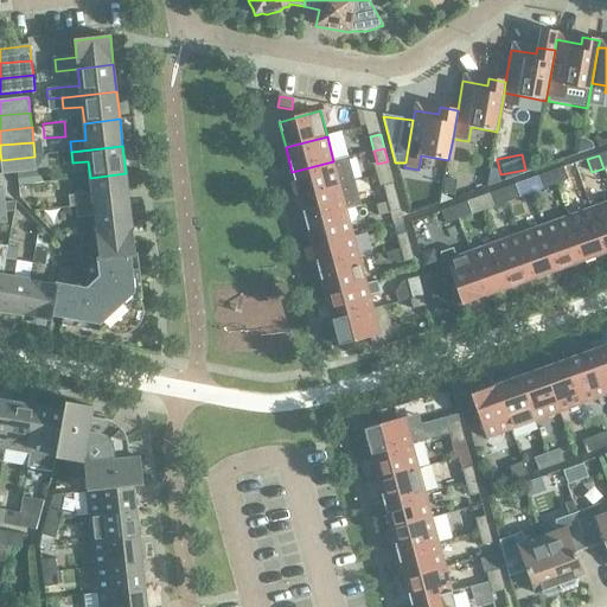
[(34,157),(1,160),(2,176),(37,172),(34,157)]
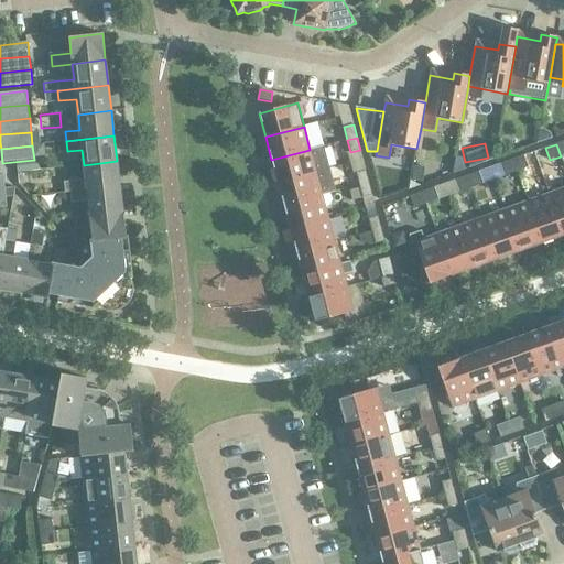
[(278,183),(328,170),(323,147),(310,150),(271,160),(278,183)]
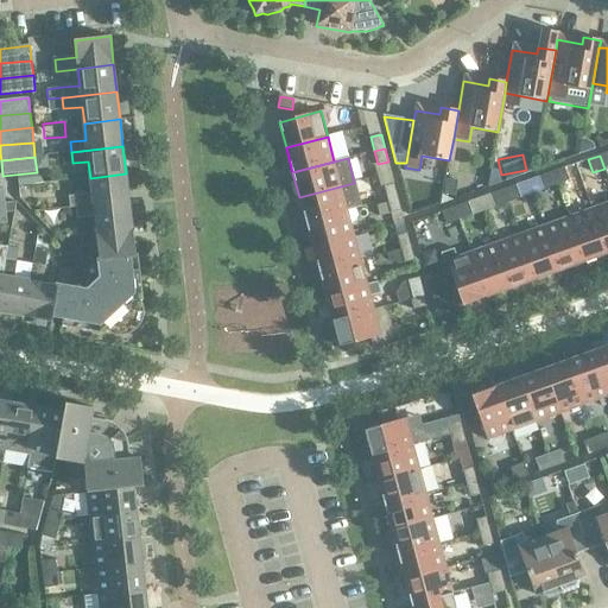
[(552,172),(557,185),(570,181),(565,168),(552,172)]
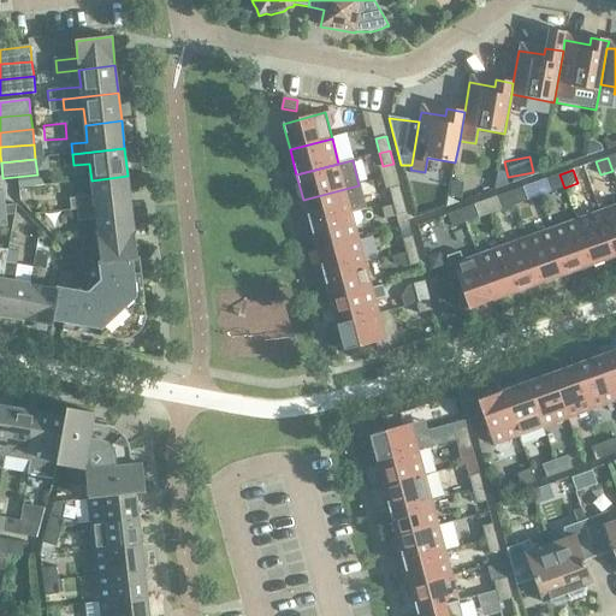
[(564,188),(560,175),(546,179),(551,193),(564,188)]
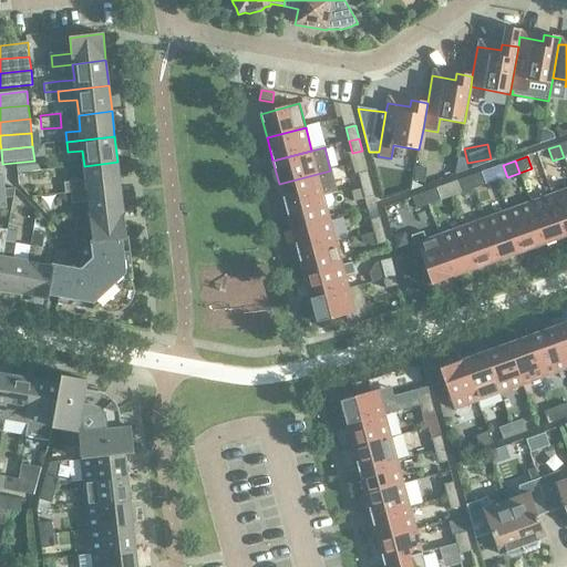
[(66,194),(72,194),(121,188),(117,162),(84,166),(86,182),(65,184),(66,194)]
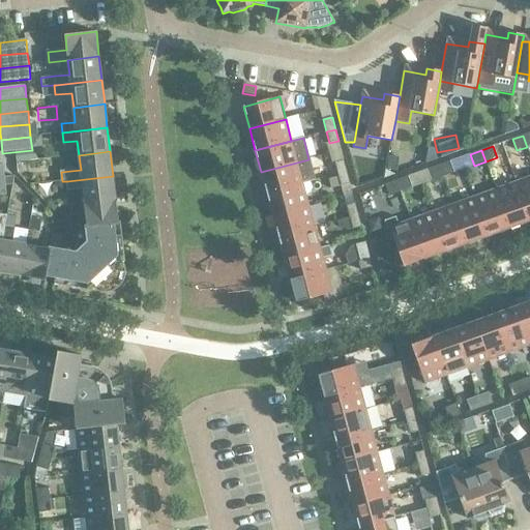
[(350,181),(361,180),(357,154),(347,156),(350,181)]
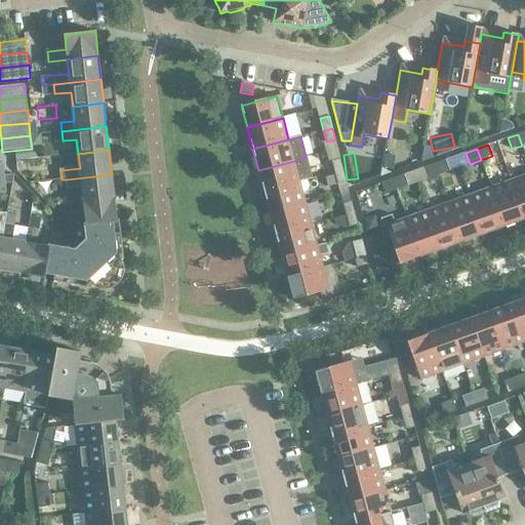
[(299,183),(312,178),(306,158),(258,170),(265,192),(299,183)]
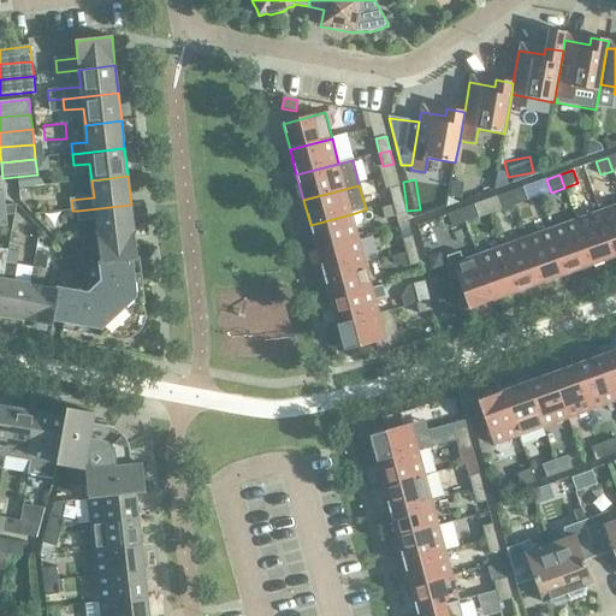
[(394,203),(403,200),(400,187),(389,189),(394,203)]
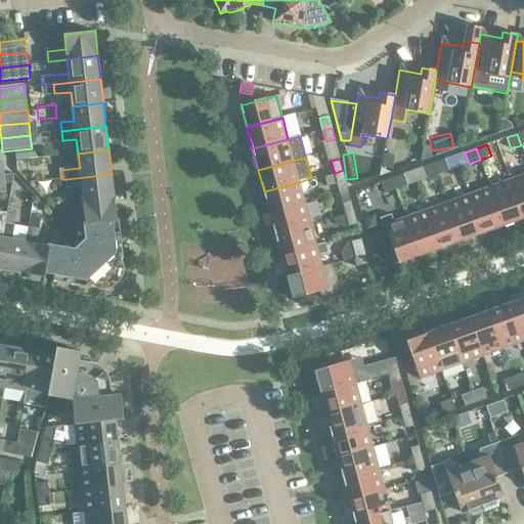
[(434,164),(438,175),(449,171),(445,160),(434,164)]
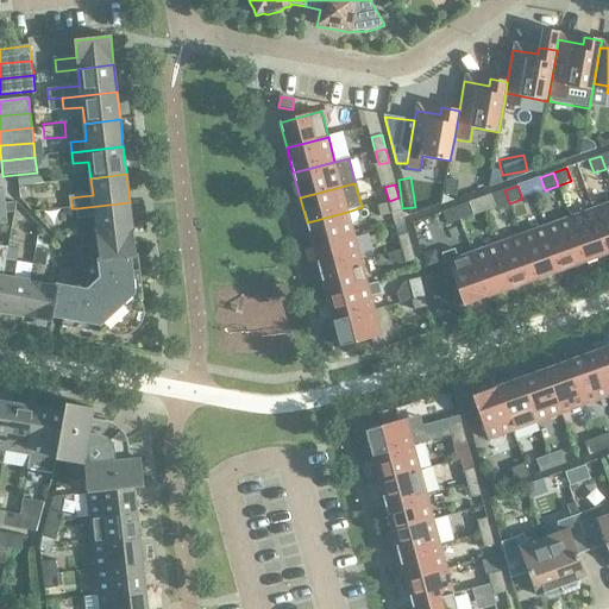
[(509,203),(504,190),(493,195),(497,207),(509,203)]
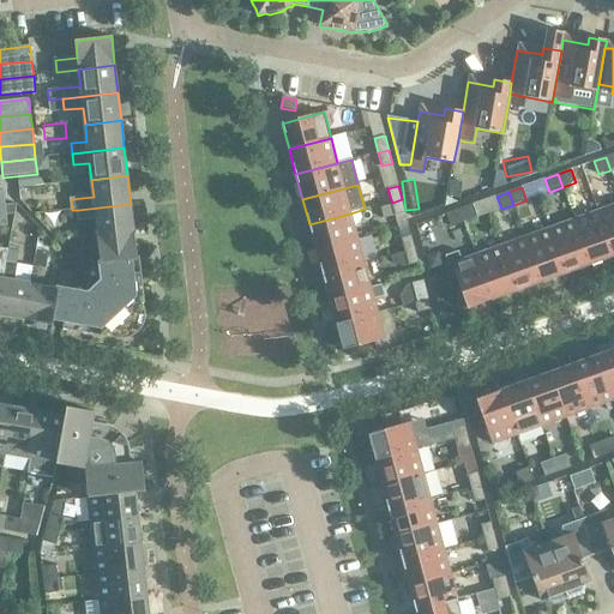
[(402,199),(392,203),(396,216),(405,214),(402,199)]
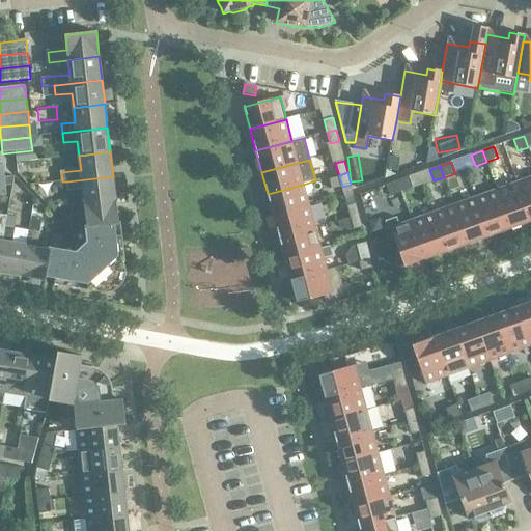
[(83,189),(84,203),(115,200),(113,176),(67,182),(68,190),(83,189)]
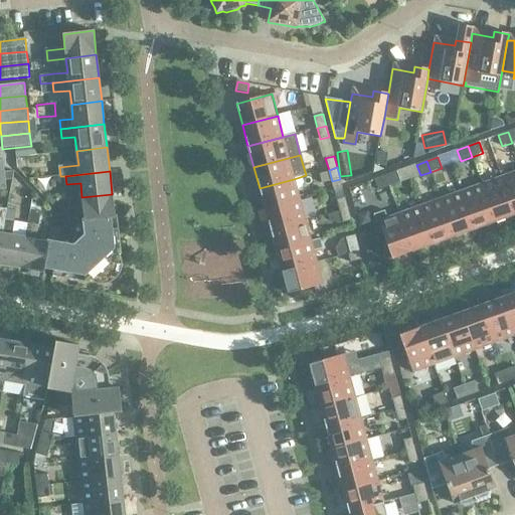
[(385,176),(389,186),(400,183),(396,172),(385,176)]
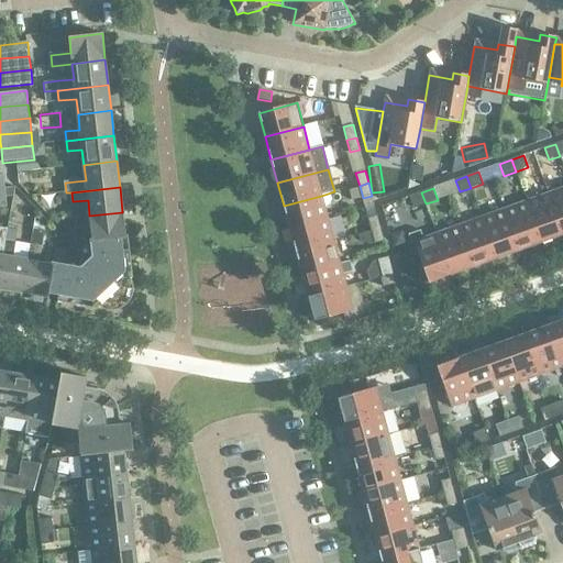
[(562,188),(549,194),(562,233),(562,188)]
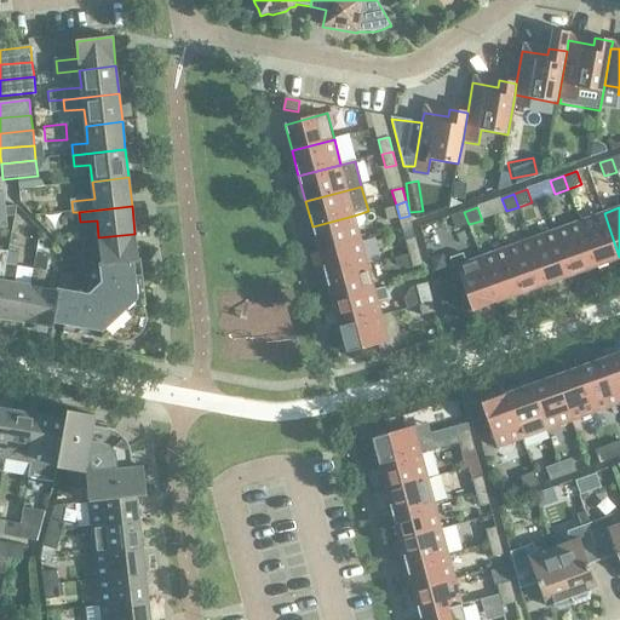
[(469,224),(464,212),(452,217),(455,229),(469,224)]
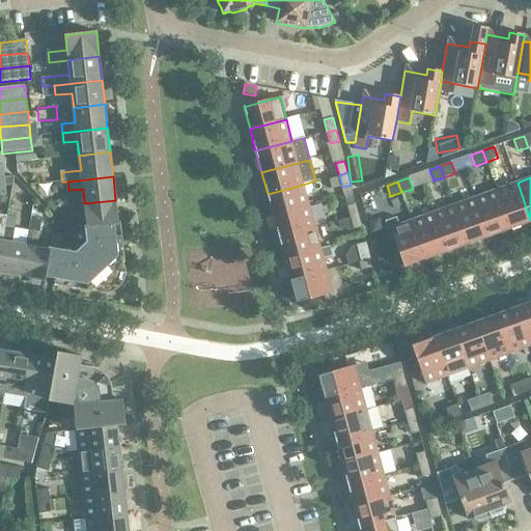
[(497,190),(510,228),(530,221),(530,220),(518,183),(497,190)]
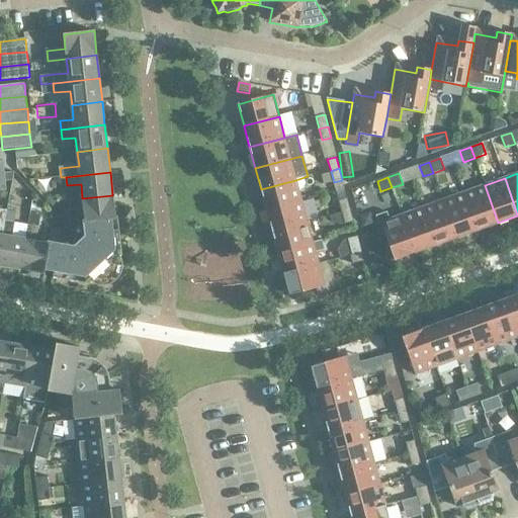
[(295,180),(261,189),(266,210),(301,200),(295,180)]
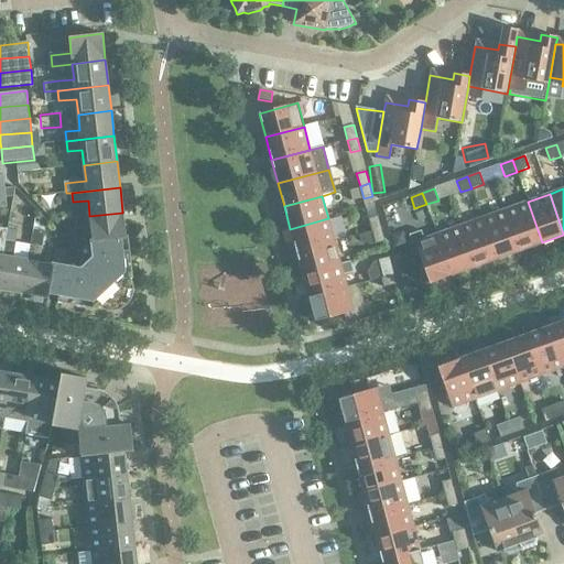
[(505,210),(520,251),(542,242),(528,202),(505,210)]
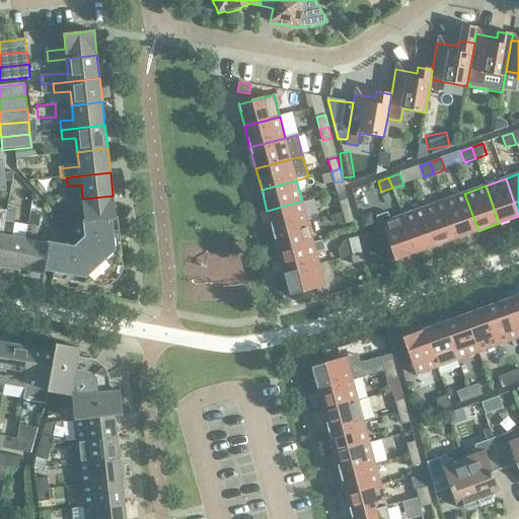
[(444,201),(457,238),(478,231),(464,194),(444,201)]
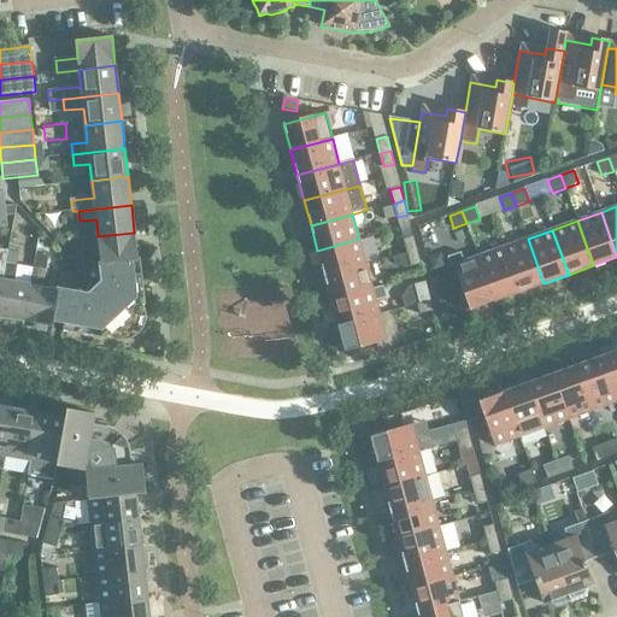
[(137,260),(137,258),(134,233),(98,236),(82,238),(83,251),(99,248),(101,263),(101,264),(137,260)]
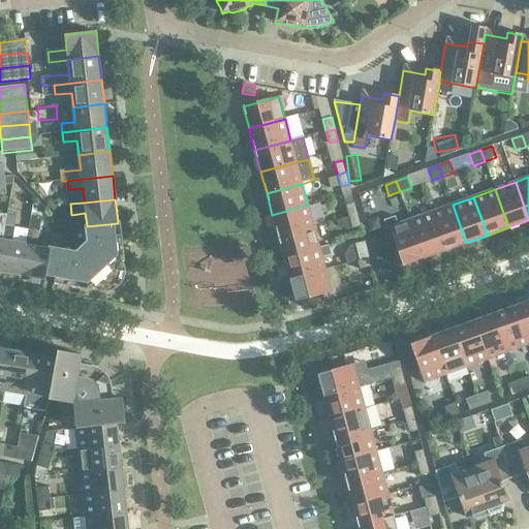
[(349,217),(358,215),(354,204),(346,206),(349,217)]
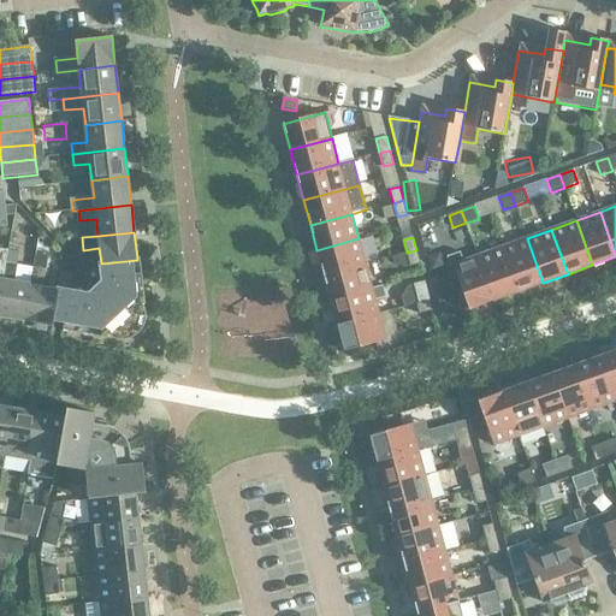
[(359,238),(317,250),(324,274),(366,264),(359,238)]
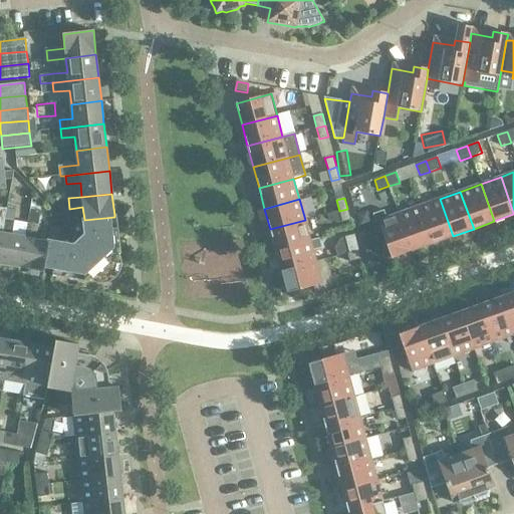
[(420,206),(433,243),(453,236),(440,199),(420,206)]
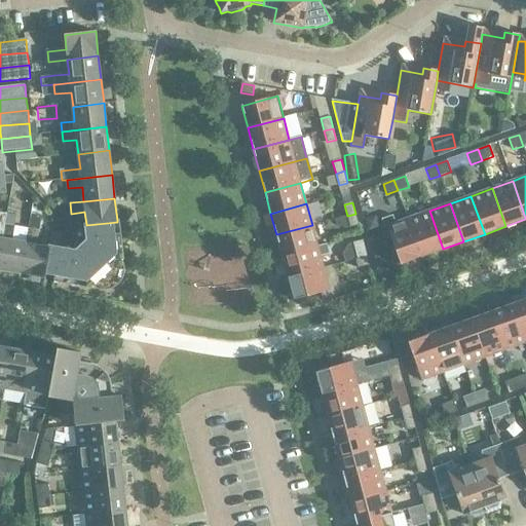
[(408,219),(422,257),(443,249),(429,211),(408,219)]
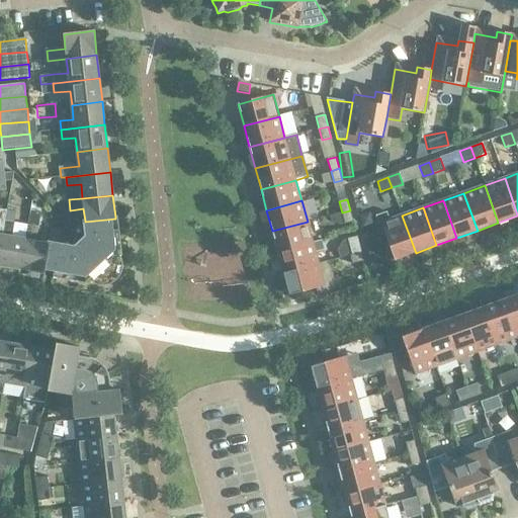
[(11,237),(14,224),(16,212),(7,210),(0,248),(0,266),(20,270),(25,240),(11,237)]
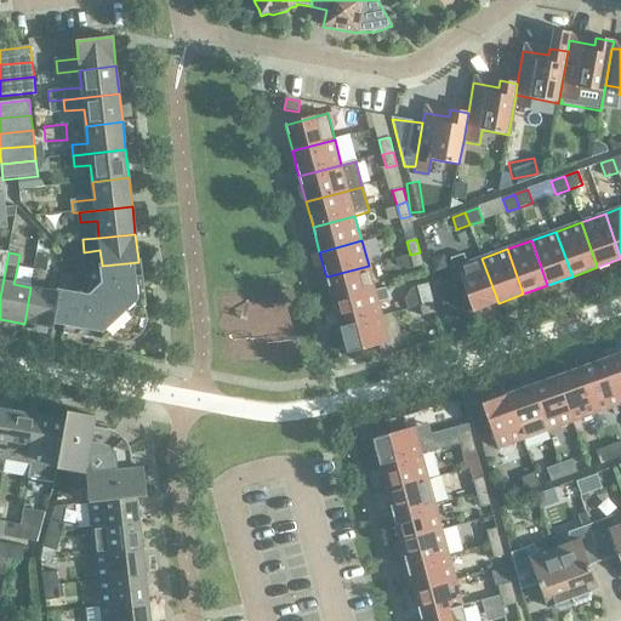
[(420,252),(410,255),(414,269),(423,266),(420,252)]
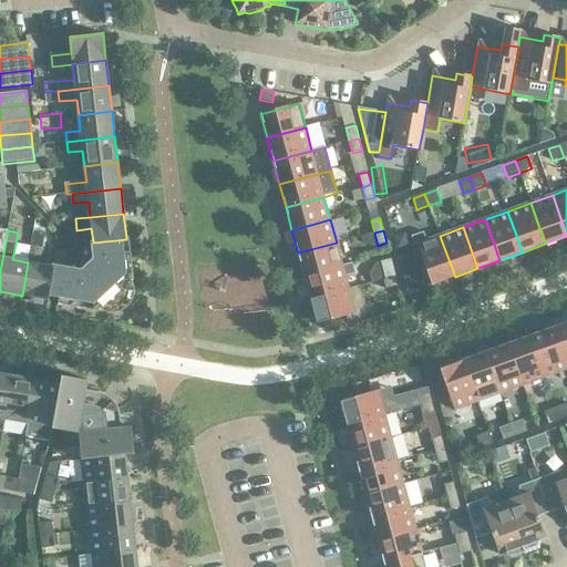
[(455,277),(440,236),(426,240),(423,232),(410,236),(413,245),(416,244),(431,285),(455,277)]
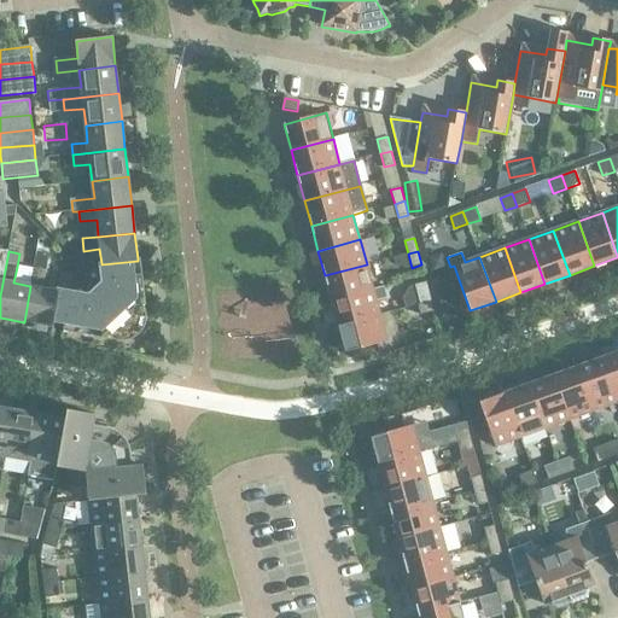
[(144,307),(143,305),(145,305),(140,258),(138,258),(138,261),(101,264),(101,263),(99,263),(101,281),(88,293),(69,290),(73,275),(60,273),(58,289),(57,287),(57,290),(58,291),(52,324),(53,324),(64,326),(63,331),(109,339),(109,337),(110,338),(114,339),(115,340),(118,340),(120,342),(123,342),(128,340),(132,339),(133,338),(136,337),(138,336),(140,333),(141,331),(143,330),(144,326),(145,324),(146,321),(146,319),(146,315),(146,314),(145,310),(144,307)]
